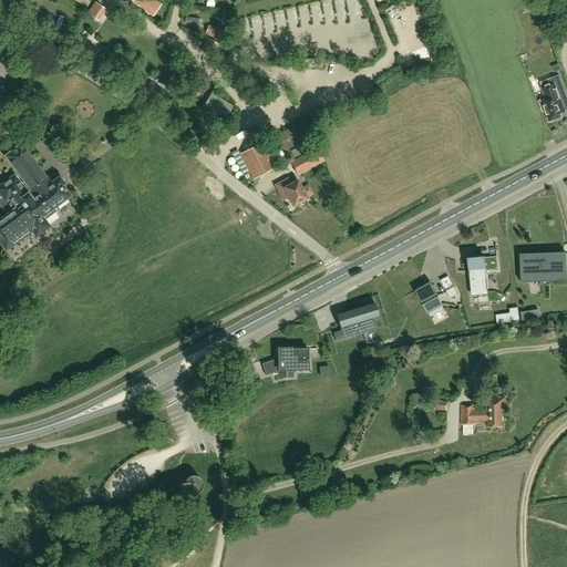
[(99,19),(105,4),(94,0),(93,0),(88,13),(99,19)]
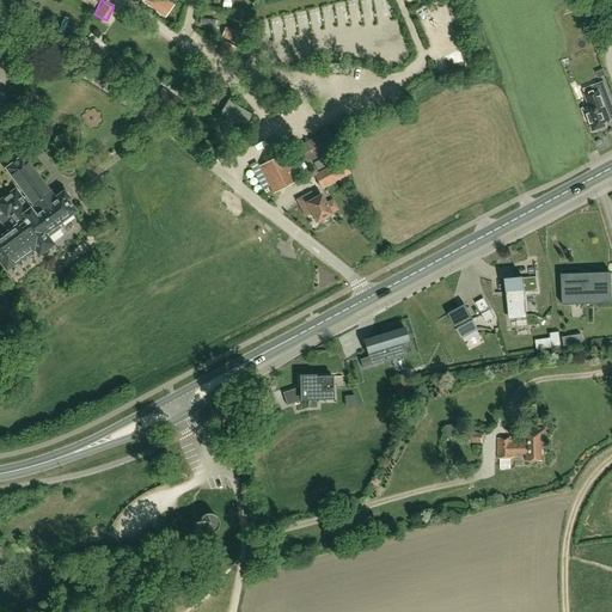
[(144,0),(142,2),(165,18),(175,6),(166,0),(144,0)]
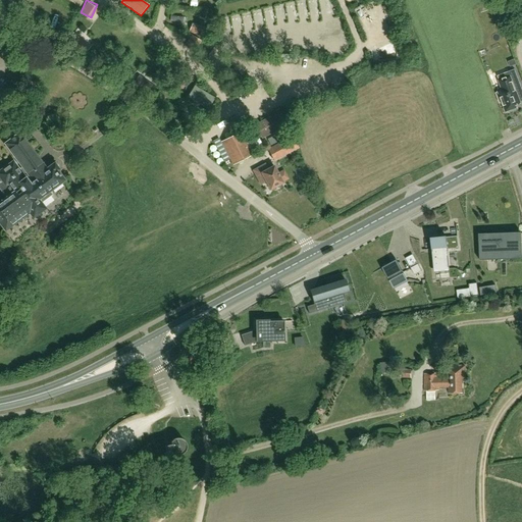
[(73,33),(67,41),(85,54),(91,47),(73,33)]
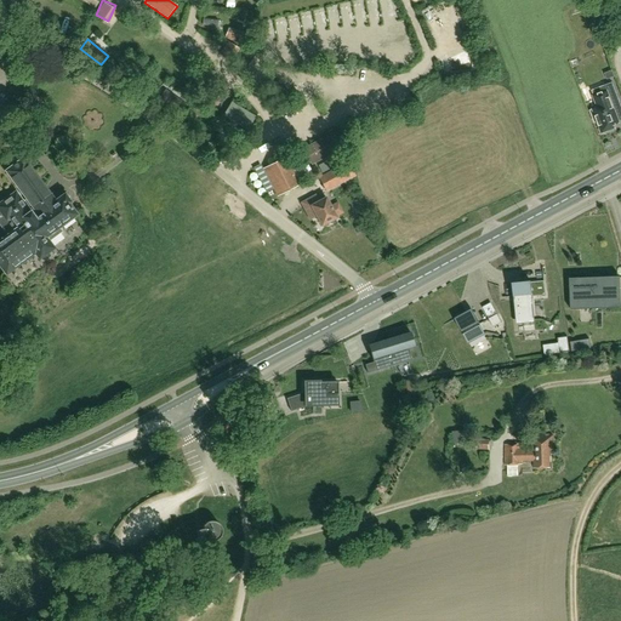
[(220,51),(231,57),(237,46),(226,40),(220,51)]
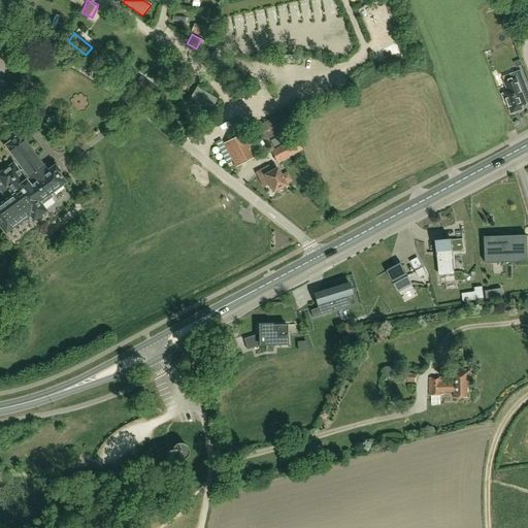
[(219,45),(200,48),(202,60),(221,57),(219,45)]
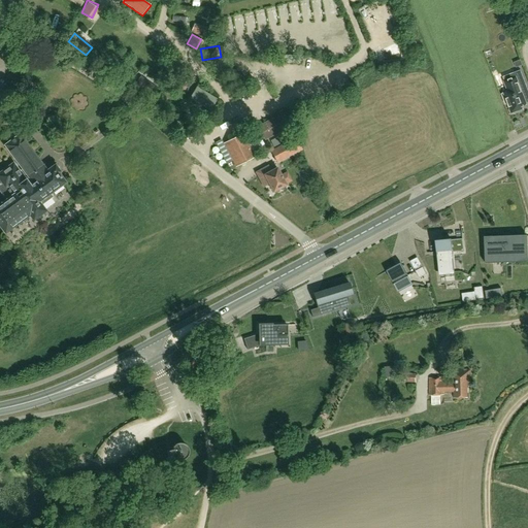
[(504,94),(502,95),(505,104),(507,103),(512,113),(523,109),(521,106),(526,104),(525,100),(527,99),(527,98),(527,90),(521,70),(514,73),(515,78),(504,83),(508,92),(504,93),(504,94)]
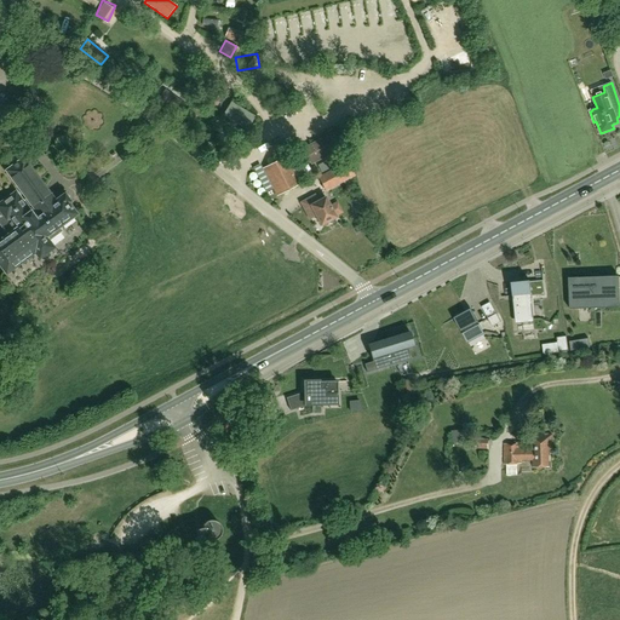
[(158,99),(179,115),(187,105),(165,90),(158,99)]
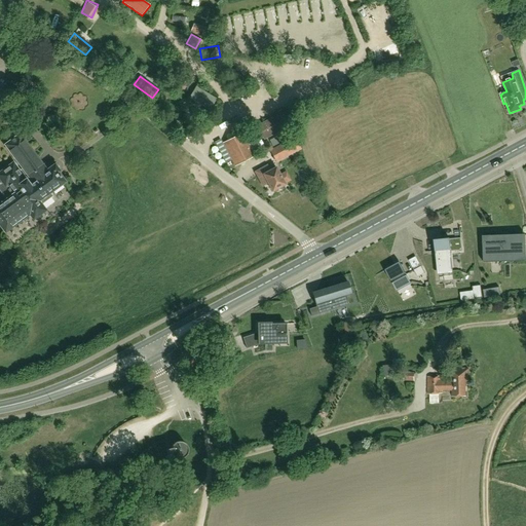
[(196,86),(189,99),(210,111),(217,99),(196,86)]
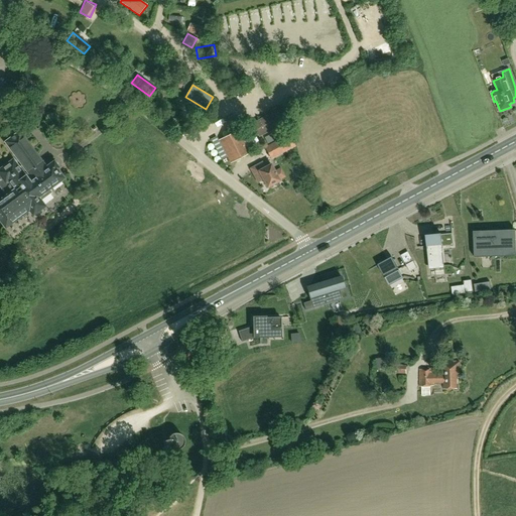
[(274,112),(252,124),(259,137),(281,126),(274,112)]
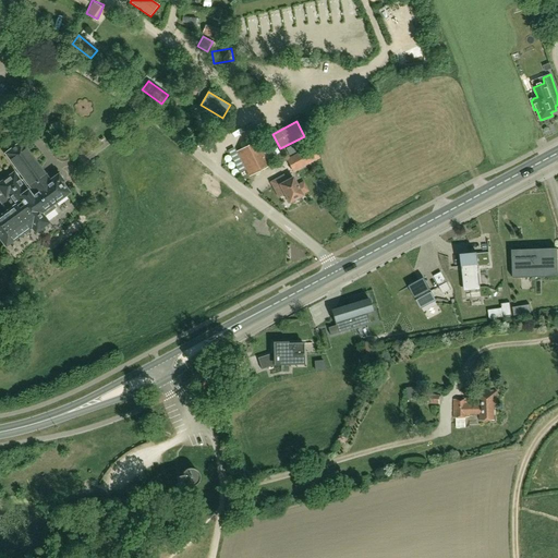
[(257,142),(237,153),(249,177),(269,166),(269,165),(278,160),(271,149),(264,154),(257,142)]
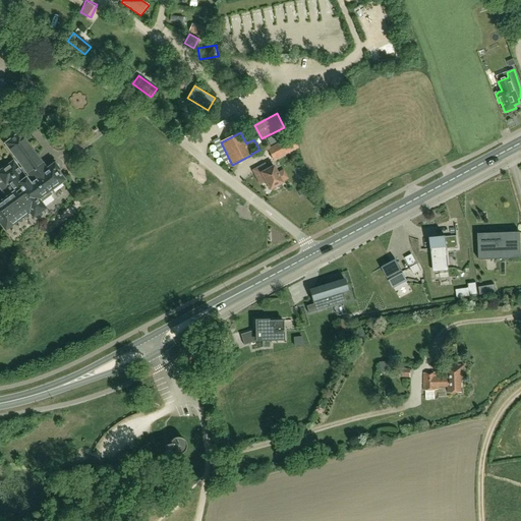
[(0,222),(5,229),(30,212),(33,217),(44,209),(38,199),(63,180),(52,166),(47,170),(19,133),(5,143),(22,167),(18,170),(13,163),(0,172),(0,186),(8,197),(2,203),(0,199),(0,222)]
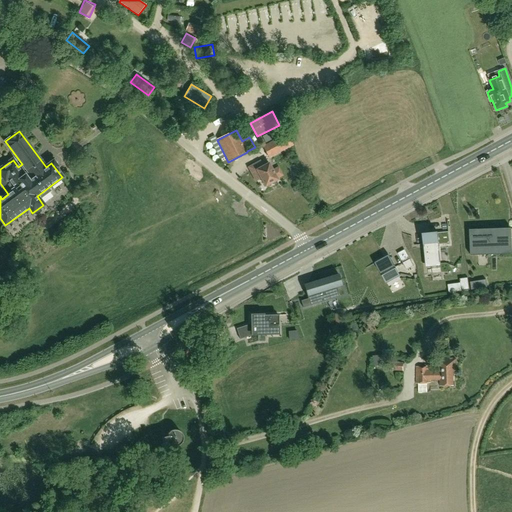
[(276,139),(265,145),(262,146),(268,159),(282,151),(276,139)]
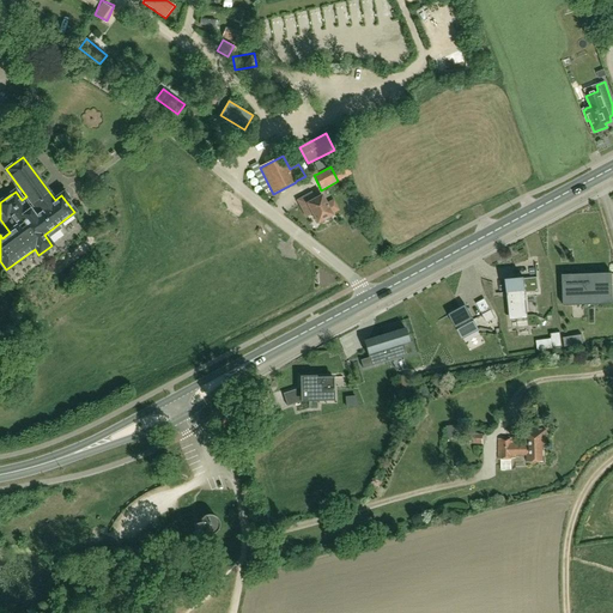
[(317,223),(323,219),(326,220),(331,218),(332,216),(331,212),(326,204),(321,195),(316,199),(313,192),(301,199),(297,200),(307,217),(309,216),(313,213),(317,223)]
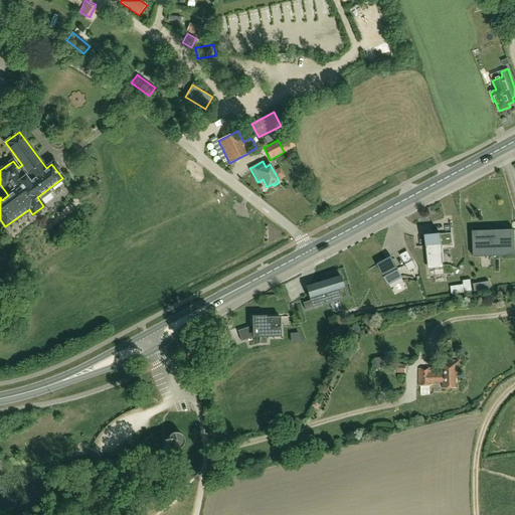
[(61,194),(65,189),(59,184),(55,190),(61,194)]
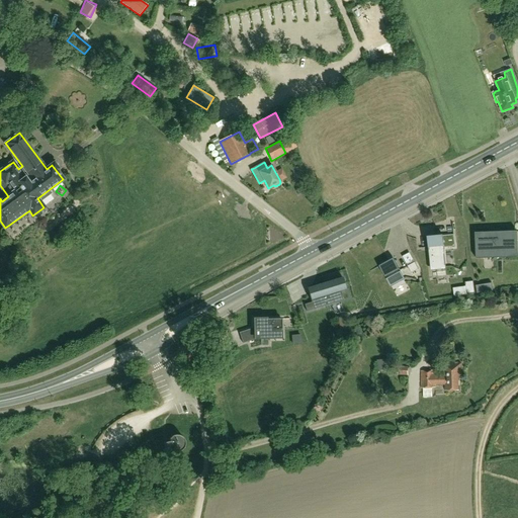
[(55,195),(52,201),(59,204),(61,198),(55,195)]
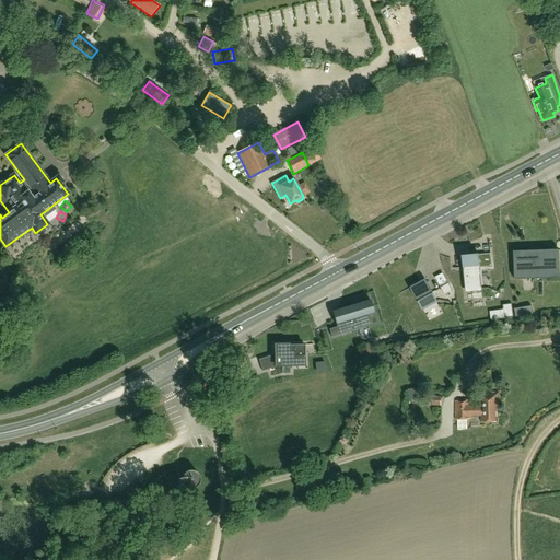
[(16,240),(11,243),(14,249),(21,245),(16,240)]
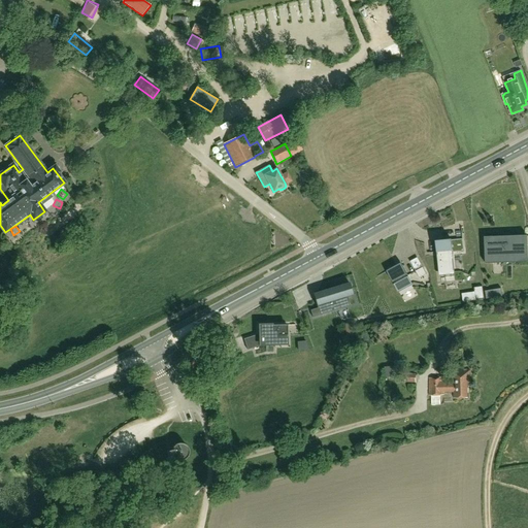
[(498,257),(519,256),(527,255),(527,235),(519,236),(486,237),(487,264),(498,263),(498,257)]
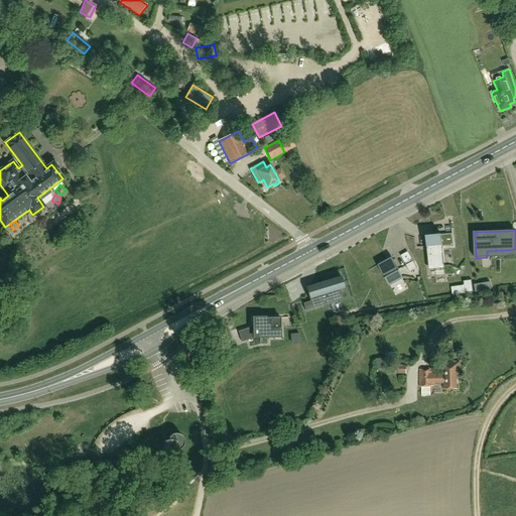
[(444,268),(442,246),(454,246),(453,233),(426,236),(429,270),(444,268)]
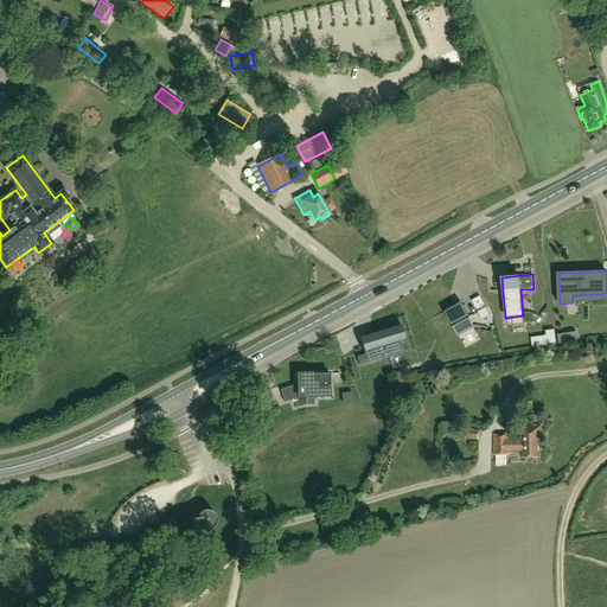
[(458,336),(474,327),(461,302),(445,312),(458,336)]
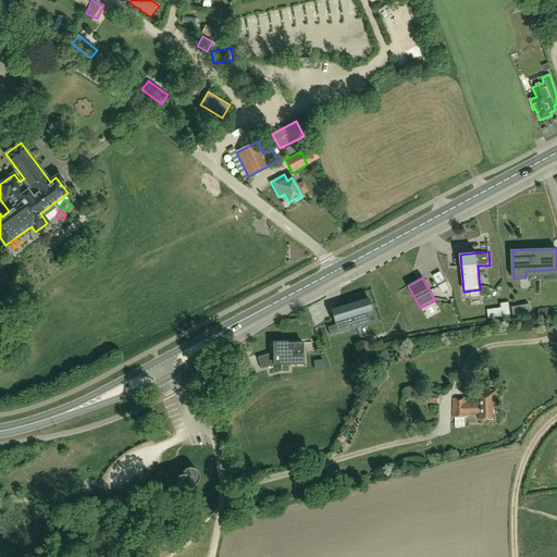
[(449,289),(446,282),(443,284),(438,286),(442,294),(449,289)]
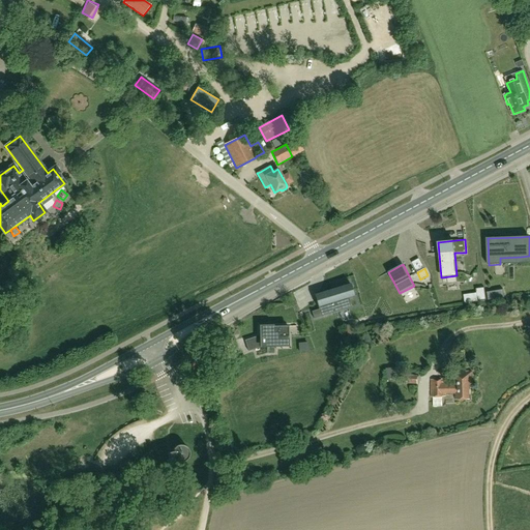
[(349,297),(354,296),(350,284),(328,291),(314,295),(315,297),(319,310),(312,312),(314,319),(345,310),(342,300),(349,297)]
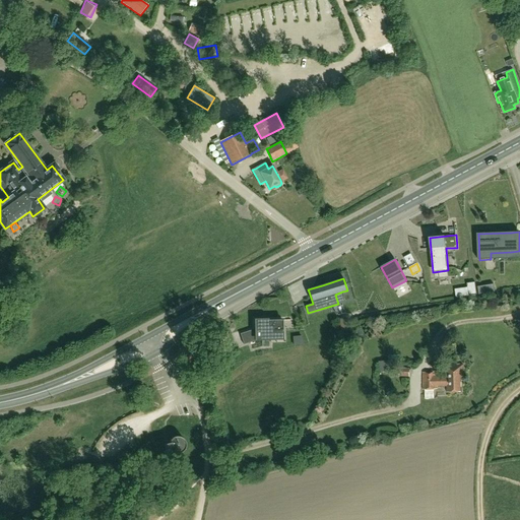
[(476,282),(468,283),(470,296),(478,295),(476,282)]
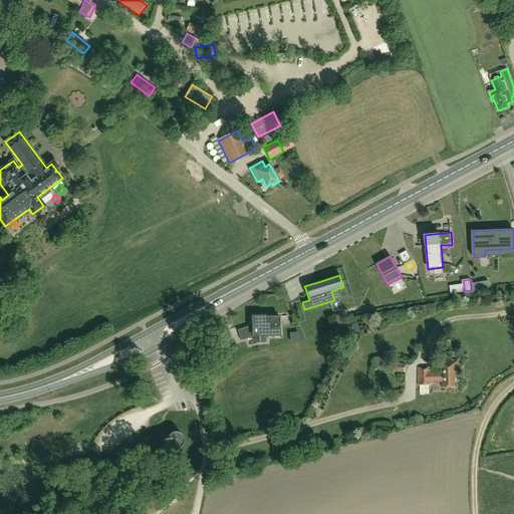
[(489,281),(474,283),(475,291),(491,289),(489,281)]
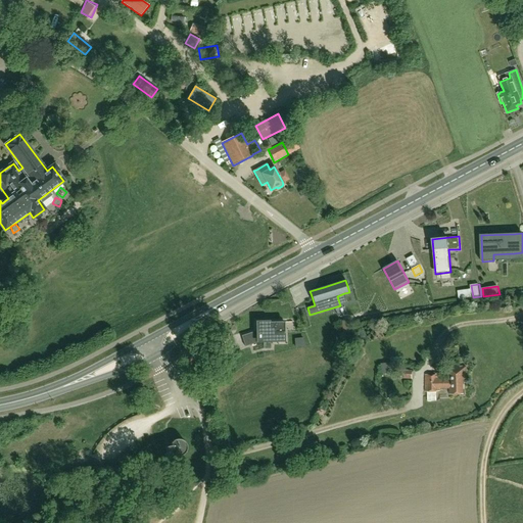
[(256,339),(256,343),(285,342),(284,322),(270,322),(270,321),(263,321),(263,323),(255,323),(256,339)]
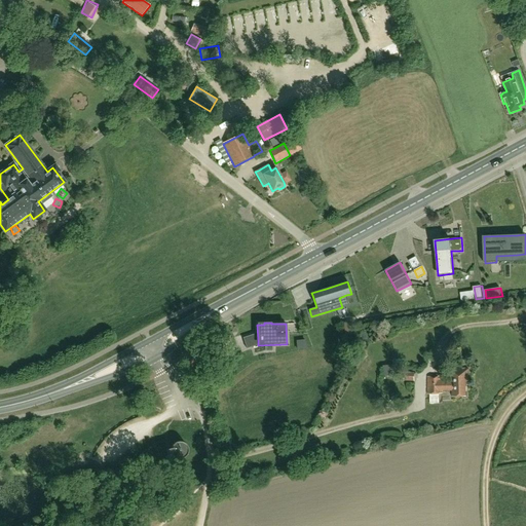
[(415,368),(404,368),(404,381),(414,381),(415,368)]
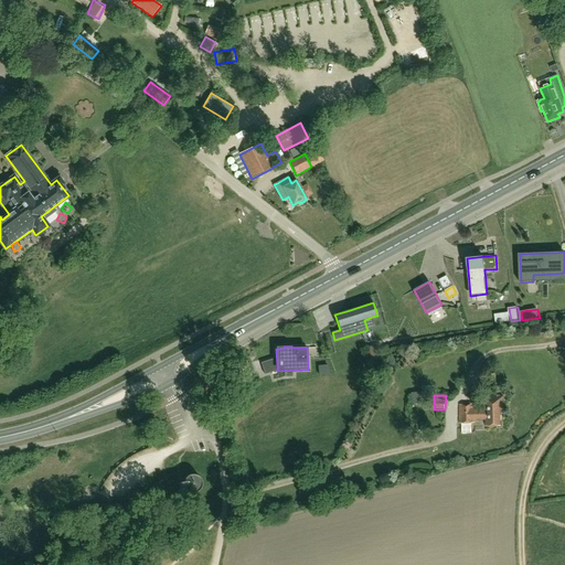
[(486,396),(486,409),(478,409),(478,405),(460,405),(460,424),(475,423),(475,419),(486,419),(486,426),(500,426),(500,409),(503,409),(502,395),(486,396)]
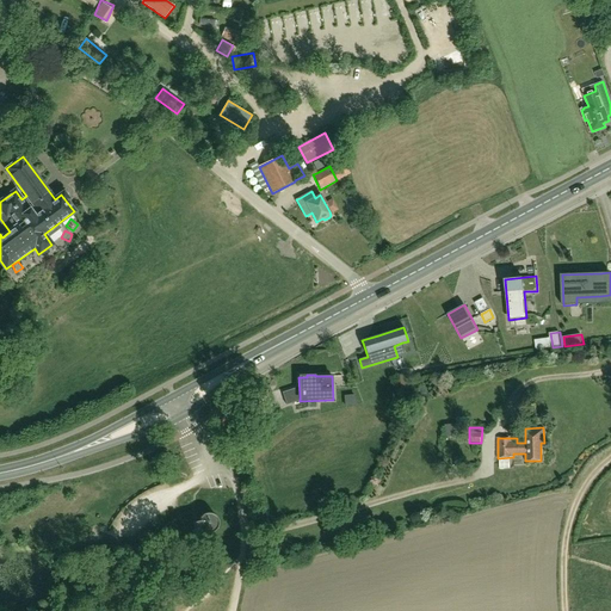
[(193,467),(198,474),(205,470),(201,462),(193,467)]
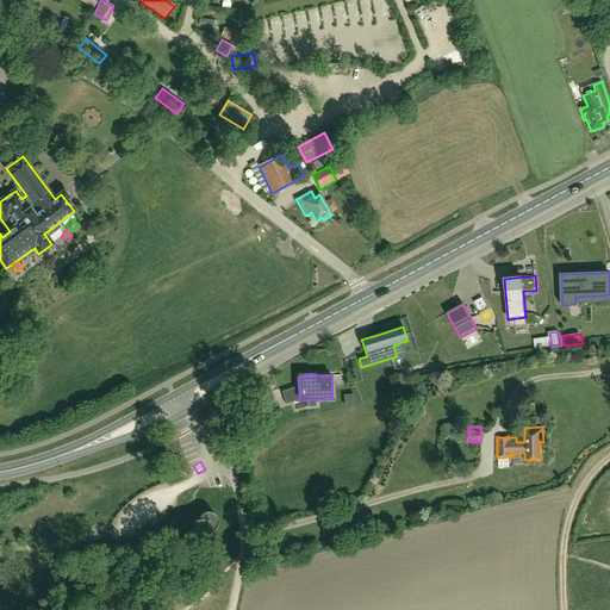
[(198,520),(195,521),(192,522),(194,531),(200,529),(201,530),(203,531),(204,533),(206,533),(207,533),(209,533),(211,531),(212,531),(213,530),(215,530),(216,529),(217,528),(217,527),(218,526),(218,522),(218,520),(217,518),(216,517),(216,516),(213,515),(212,514),(211,512),(210,512),(206,512),(205,512),(204,514),(203,514),(201,515),(200,516),(199,516),(199,517),(198,520)]
